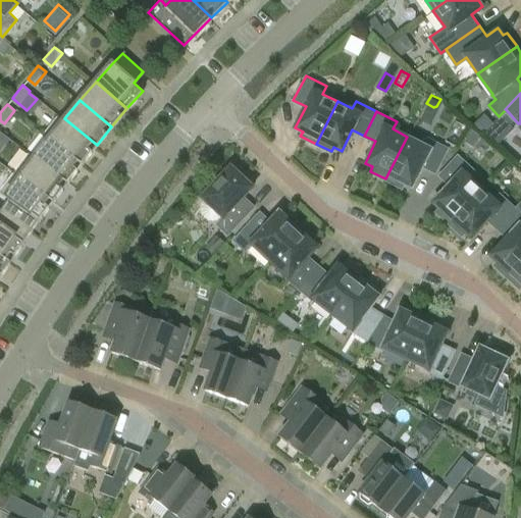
[(50,138),(82,162),(97,145),(64,118),(58,113),(43,133),(50,138)]
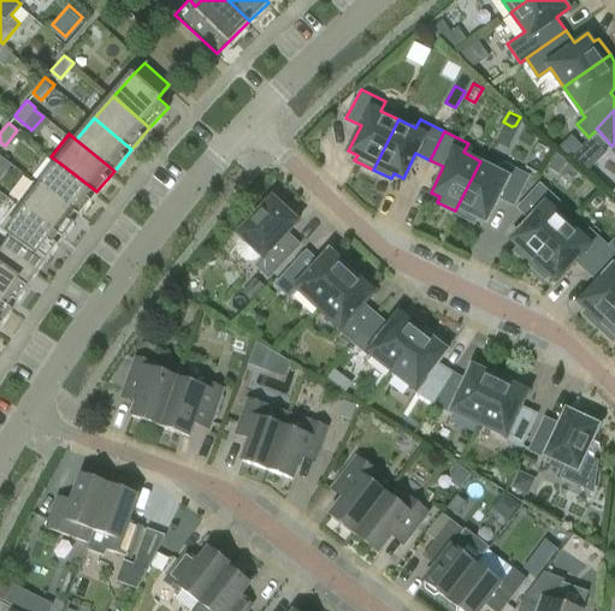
[(547,164),(548,165),(557,171),(563,161),(565,158),(555,152),(547,164)]
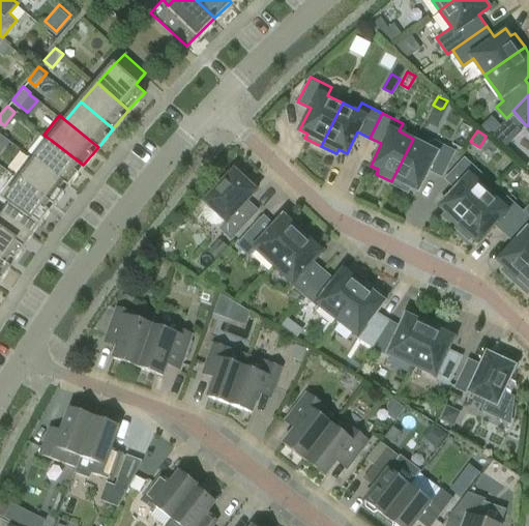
[(413,139),(391,181),(408,190),(410,185),(418,190),(429,168),(441,174),(453,149),(433,139),(429,146),(413,139)]
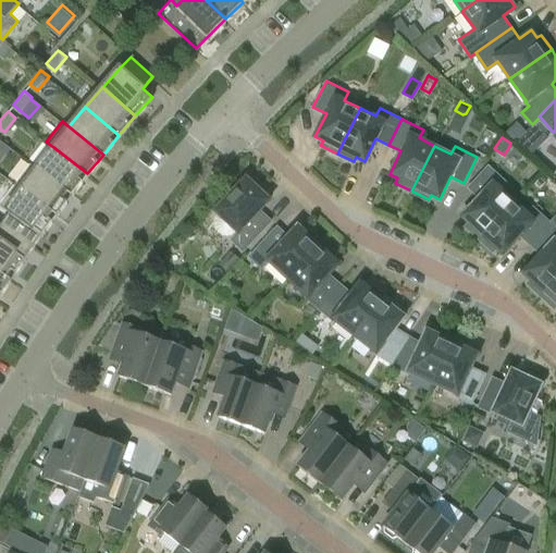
[(37,167),(72,194),(87,173),(53,147),(37,167)]
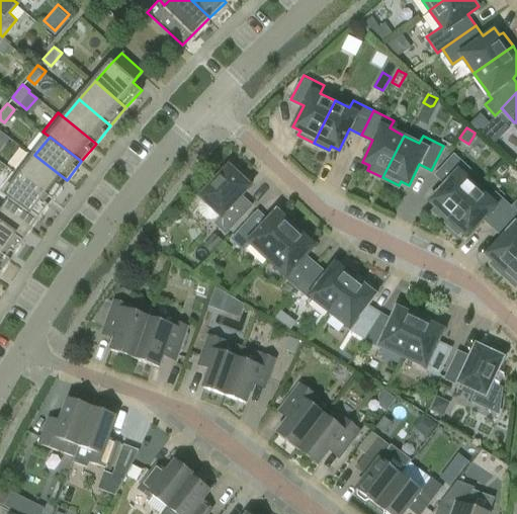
[(14,169),(54,198),(67,180),(34,155),(28,150),(14,169)]
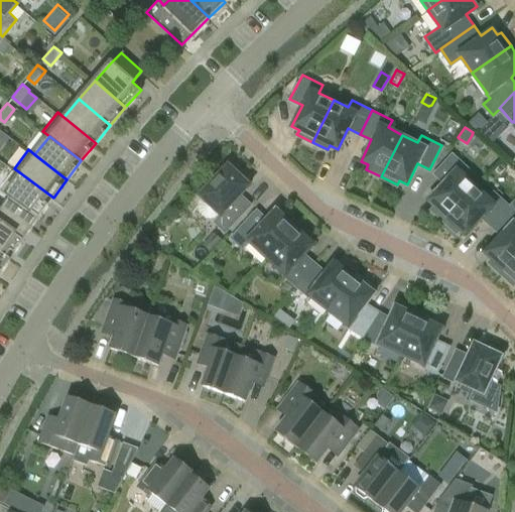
[(443,220),(476,185),(463,173),(469,167),(452,152),(433,171),(443,181),(427,199),(434,205),(430,208),(443,220)]
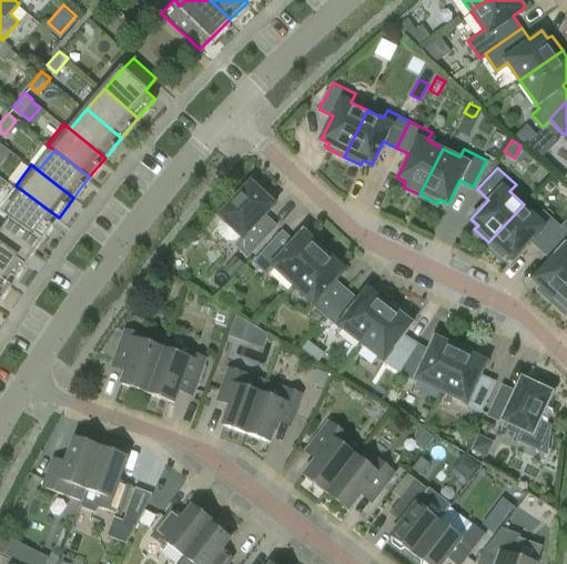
[(238,235),(240,233),(242,235),(235,242),(247,253),(275,223),(265,213),(275,202),(267,195),(272,192),(253,174),(238,192),(239,193),(219,213),(221,215),(220,218),(219,220),(218,222),(218,227),(220,231),(222,234),(226,237),(231,238),(235,237),(238,235)]
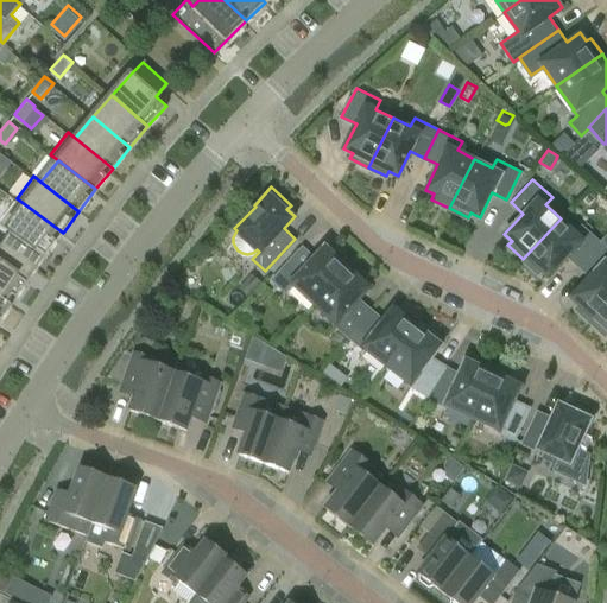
[(1,243),(37,268),(63,233),(17,198),(0,221),(0,223),(11,230),(1,243)]
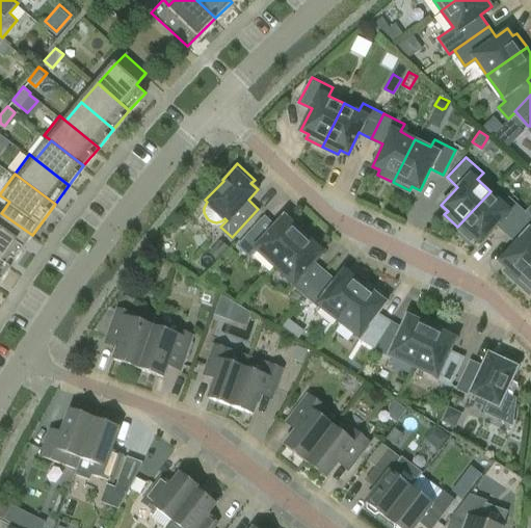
[(526,212),(525,211),(508,196),(503,203),(490,191),(457,227),(470,239),(474,235),(480,241),(497,223),(506,232),(526,212)]
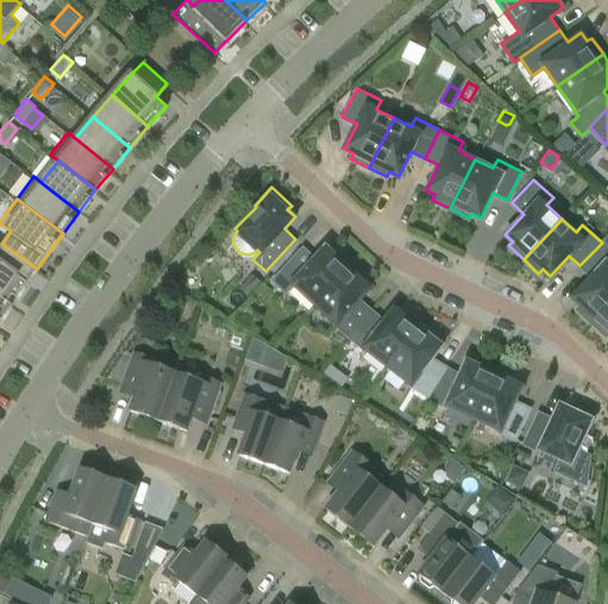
[(590,321),(607,302),(607,234),(601,241),(602,243),(580,265),(591,276),(572,296),(580,303),(576,308),(590,321)]
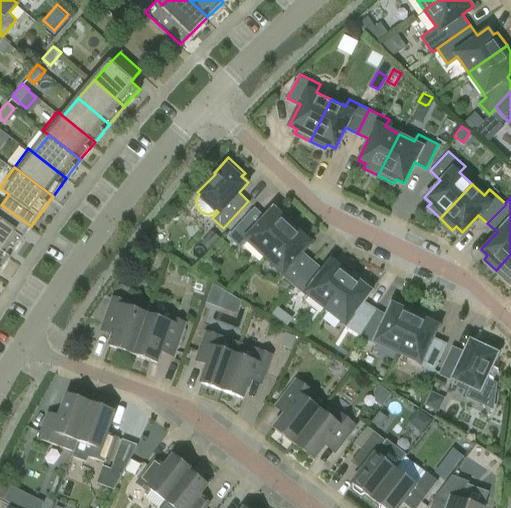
[(0,249),(10,256),(31,226),(1,205),(0,206),(0,249)]
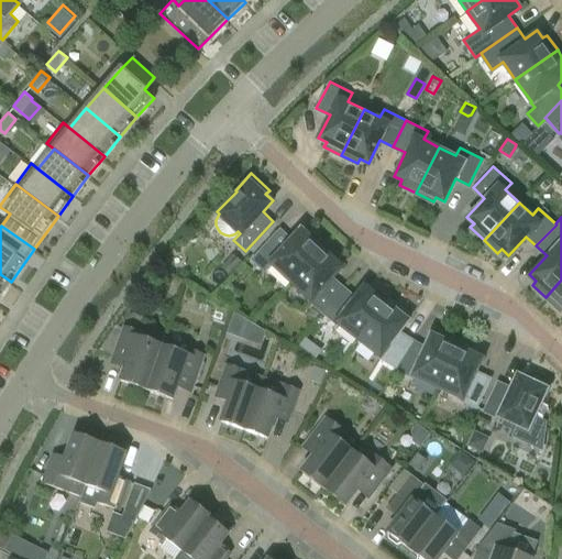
[(290,280),(324,242),(311,229),(308,233),(300,227),(290,238),(279,228),(252,258),(264,269),(271,262),(290,280)]
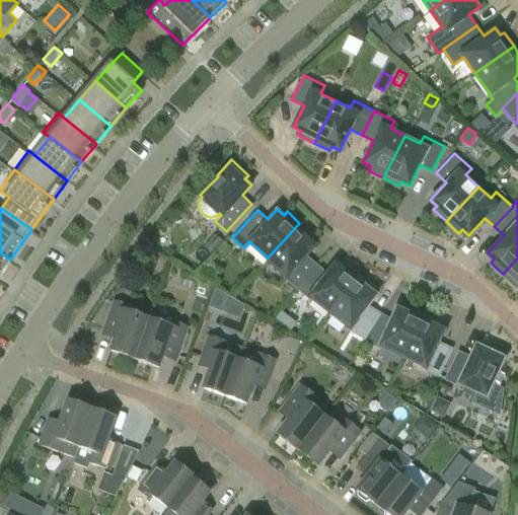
[(297,286),(316,264),(306,254),(315,244),(309,238),(312,235),(299,223),(268,258),(285,275),(297,286)]
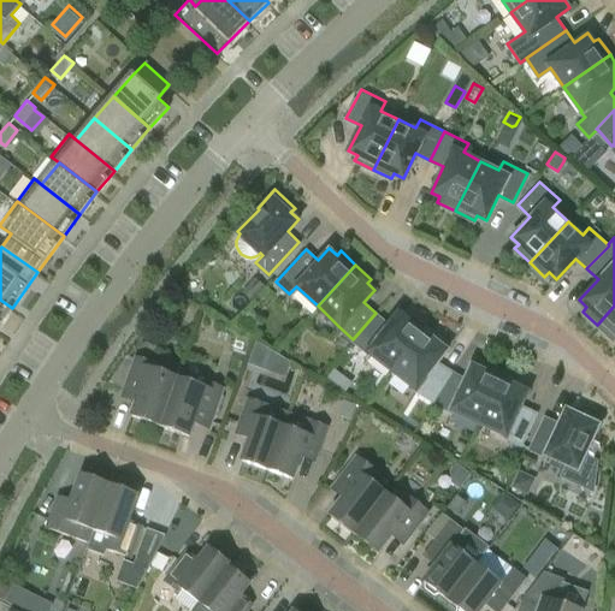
[(262,284),(254,277),(242,289),(250,297),(262,284)]
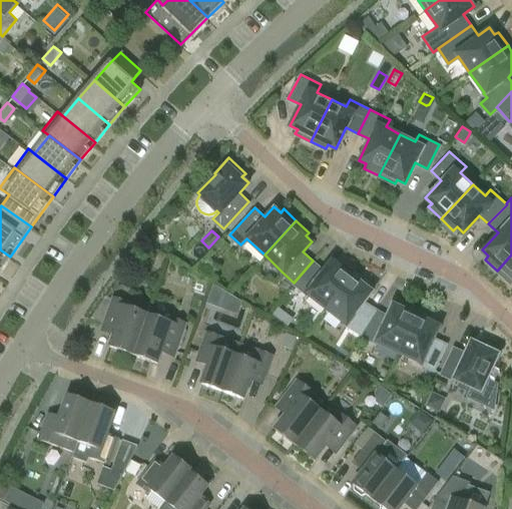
[(208,247),(201,240),(191,251),(198,259),(208,247)]
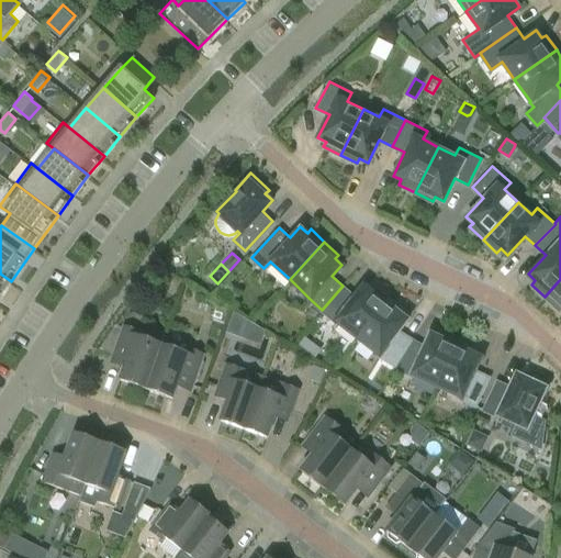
[(0,298),(11,281),(0,274),(0,298)]
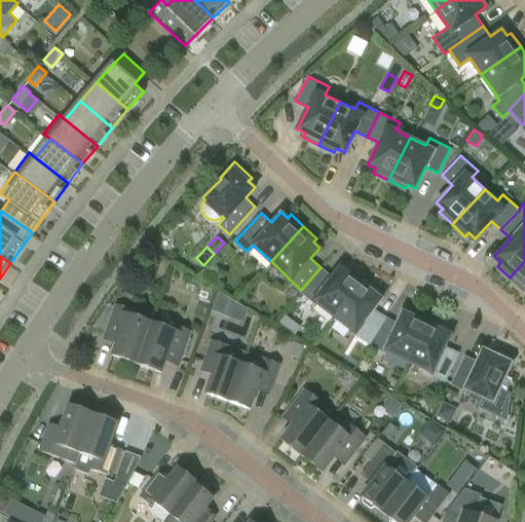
[(524,261),(510,277),(523,290),(524,287),(524,261)]
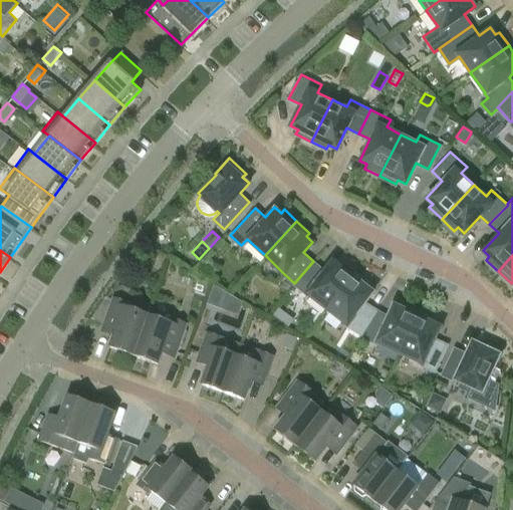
[(326,308),(355,271),(342,260),(339,264),(332,259),(324,269),(313,261),(294,283),(307,294),(307,293),(326,308)]
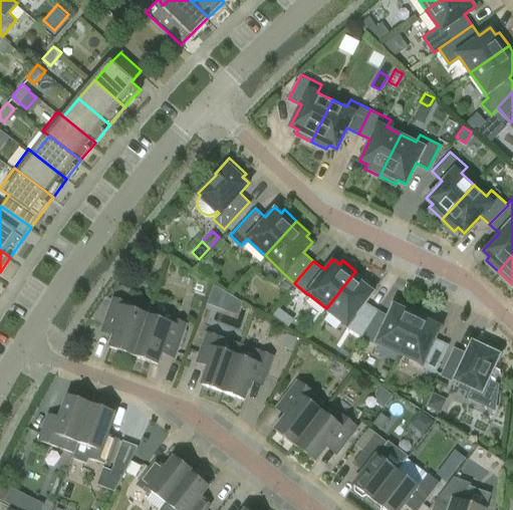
[(360,333),(376,308),(364,301),(372,290),(366,285),(368,281),(355,271),(326,308),(346,323),(345,323),(360,333)]
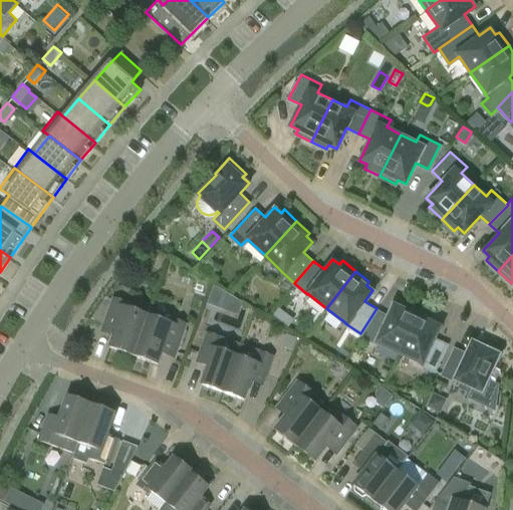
[(233,281),(227,287),(231,291),(237,285),(233,281)]
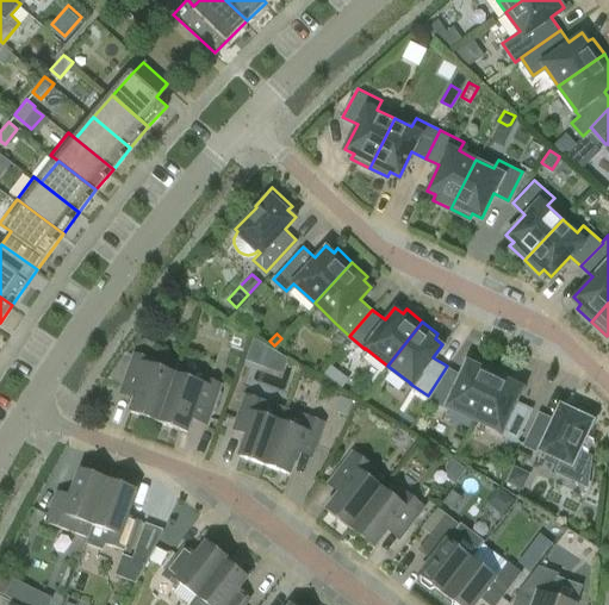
[(244,357),(262,365),(269,344),(253,335),(244,357)]
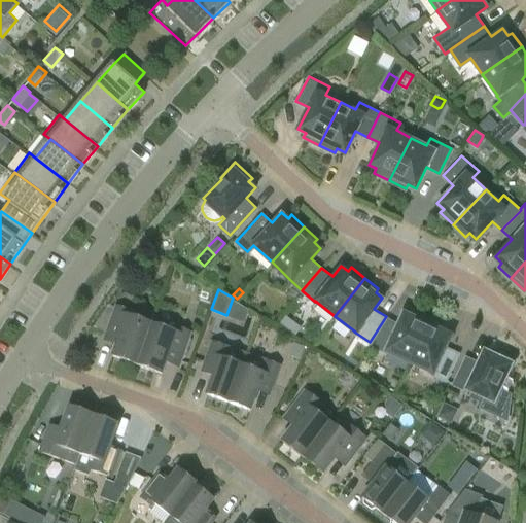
[(118,337),(112,353),(137,362),(151,321),(128,313),(130,308),(116,303),(106,332),(118,337)]
